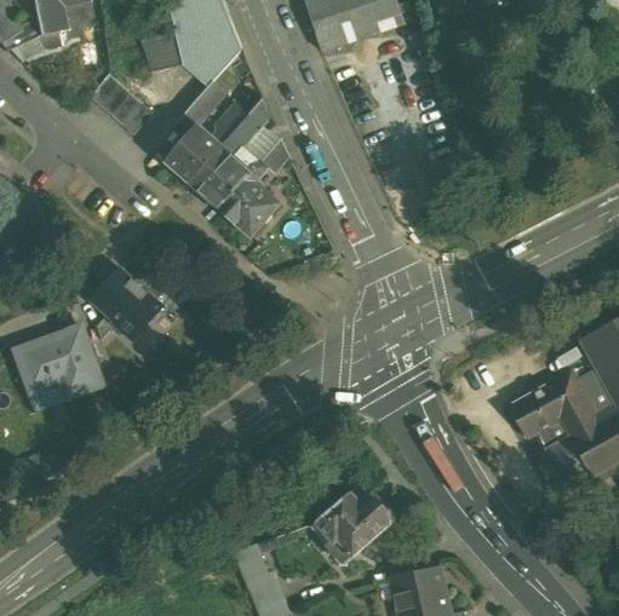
[(0,0),(0,42),(12,33),(18,29),(16,23),(5,0),(0,0)]
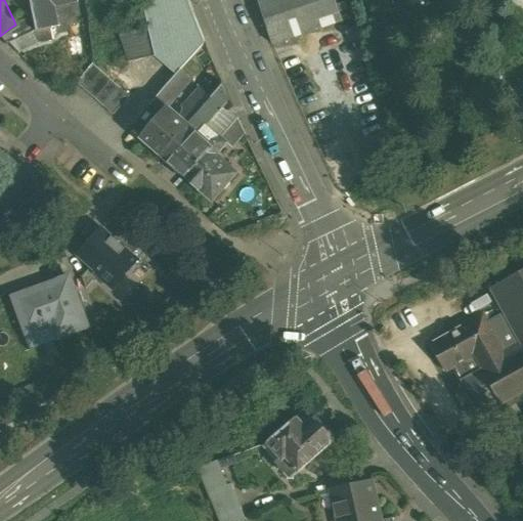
[(27,0),(30,14),(33,28),(51,24),(48,4),(67,0),(27,0)]
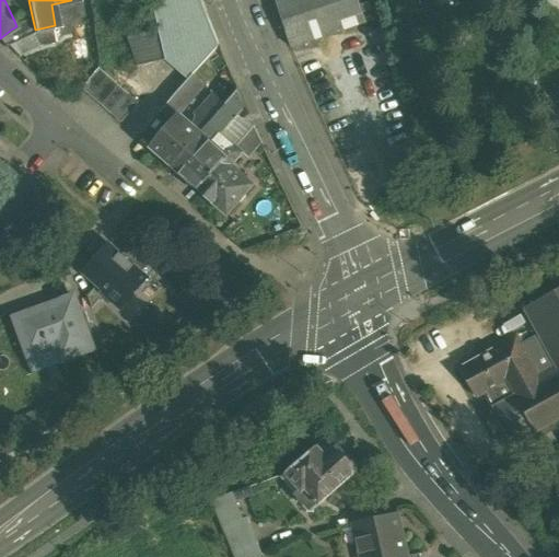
[(152,0),(158,28),(164,57),(187,77),(191,71),(217,45),(198,0),(152,0)]
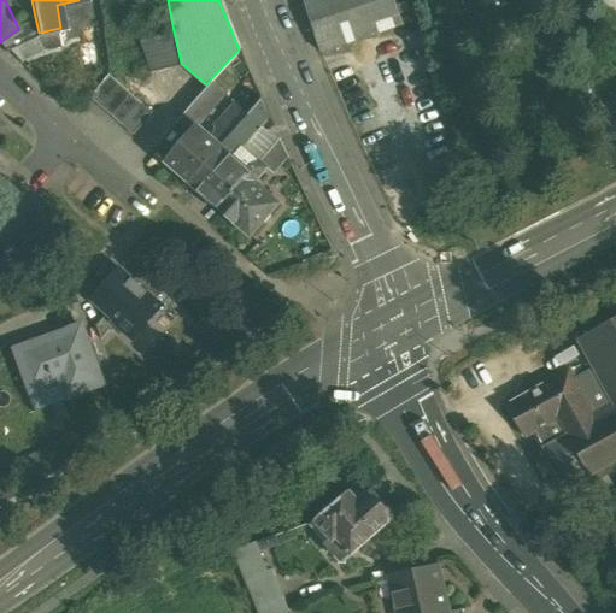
[(303,0),(320,49),(403,22),(394,0),(303,0)]
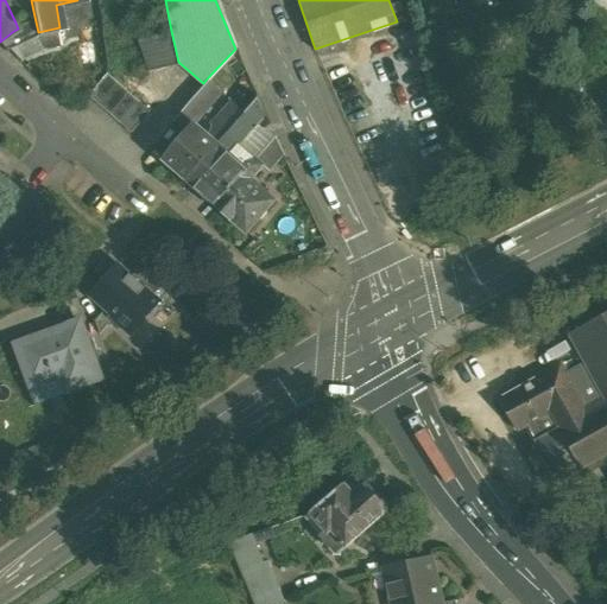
[(594,0),(602,23),(606,20),(606,0),(594,0)]
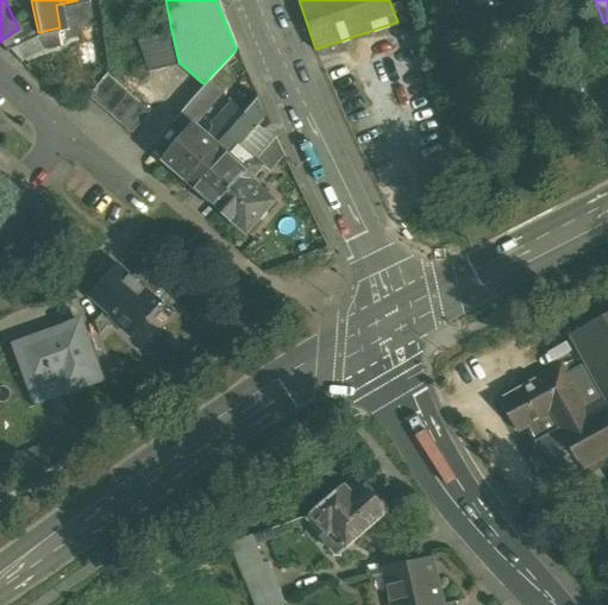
[(35,17),(16,23),(18,29),(12,32),(0,42),(4,49),(38,32),(35,17)]
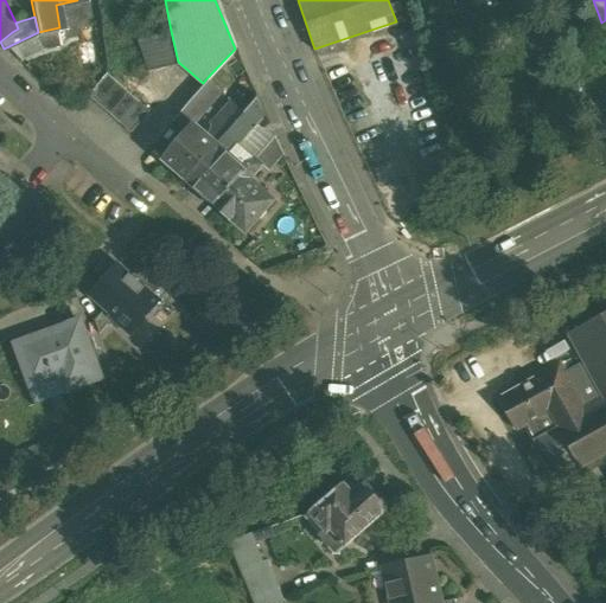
[(171,31),(138,37),(148,69),(178,62),(171,31)]
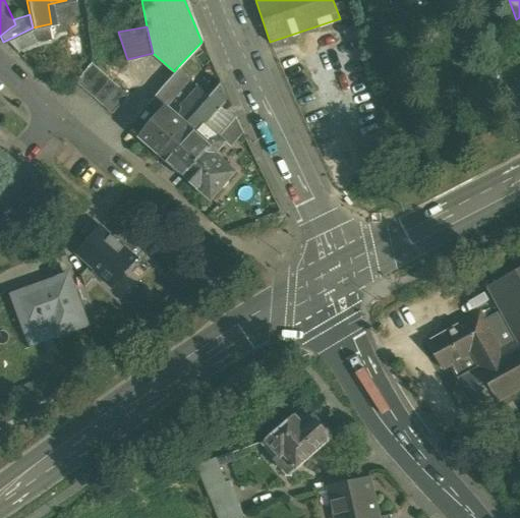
[(92,61),(75,79),(84,88),(101,69),(92,61)]
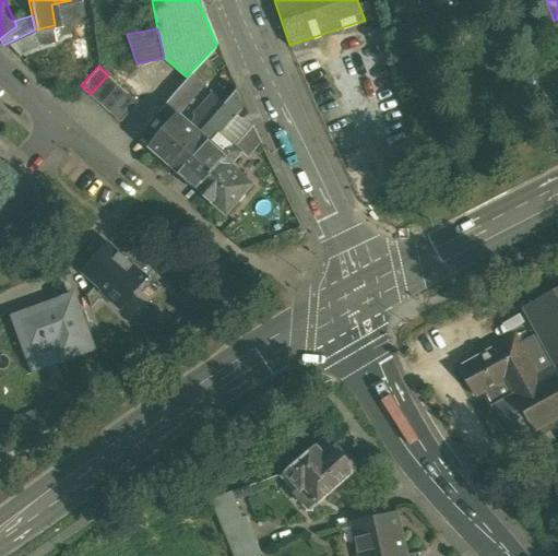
[(186,79),(159,109),(170,119),(177,111),(177,113),(203,82),(191,71),(187,77),(186,79)]
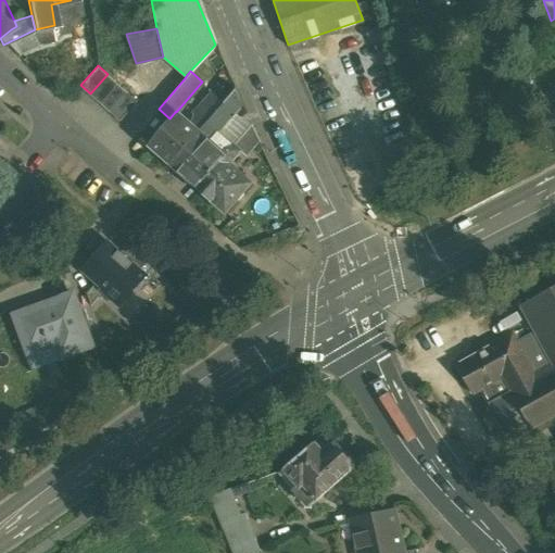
[(108,74),(90,93),(100,102),(117,82),(108,74)]
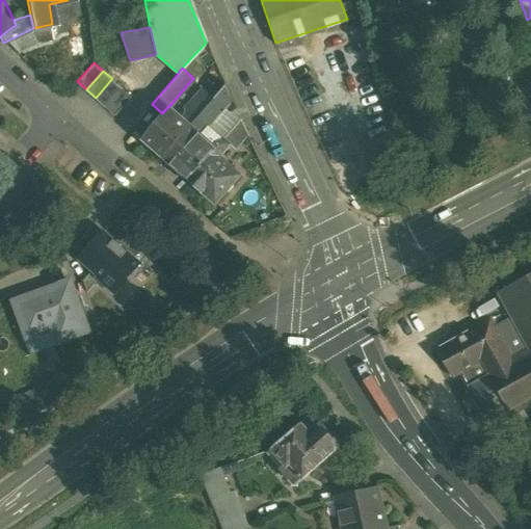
[(112,78),(96,98),(105,106),(122,86),(112,78)]
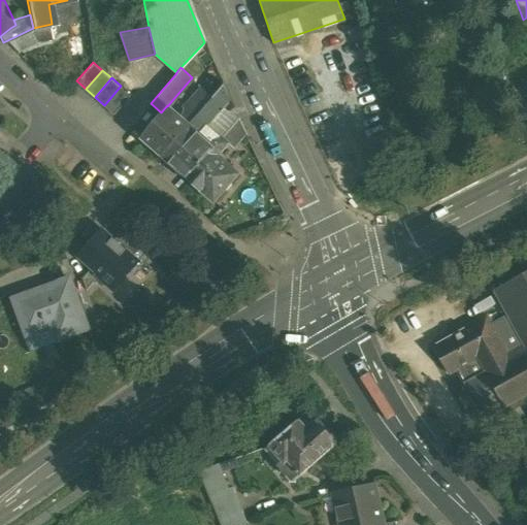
[(121,86),(104,105),(112,113),(130,94),(121,86)]
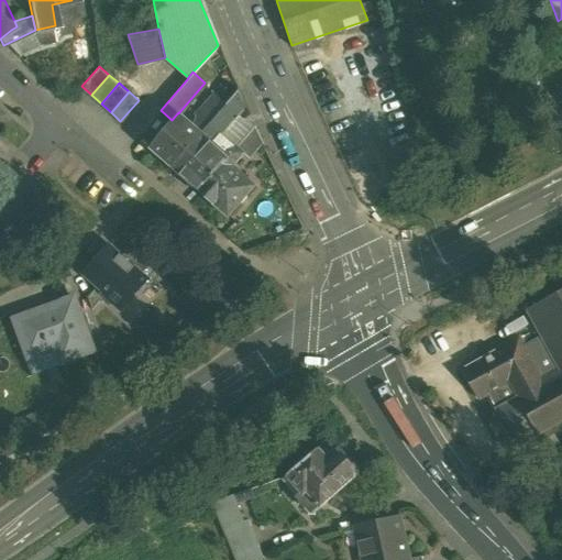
[(172,165),(227,103),(226,102),(215,92),(196,114),(191,124),(178,113),(178,112),(172,120),(150,146),(172,165)]
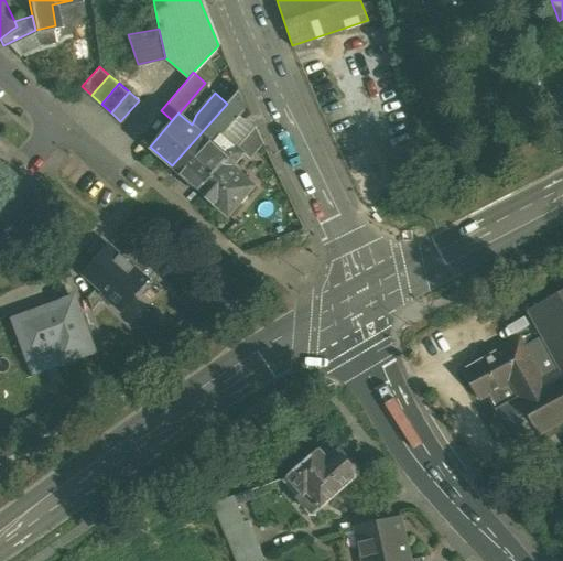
[(216,144),(210,140),(215,135),(219,136),(245,106),(233,94),(226,103),(227,104),(172,165),(198,189),(228,155),(236,148),(223,137),(216,144)]
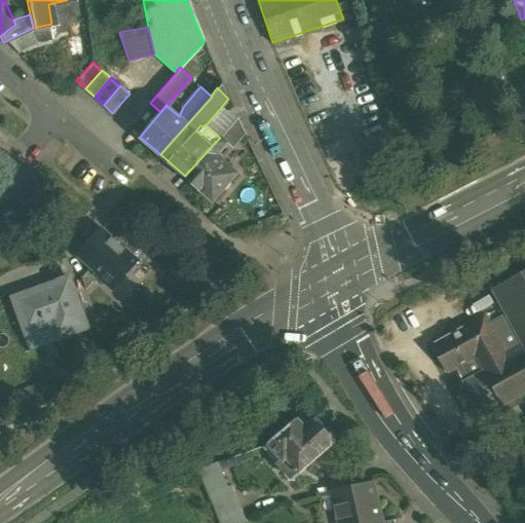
[(220,138),(213,145),(185,176),(213,199),(237,172),(217,154),(228,142),(232,145),(241,135),(230,125),(220,138)]
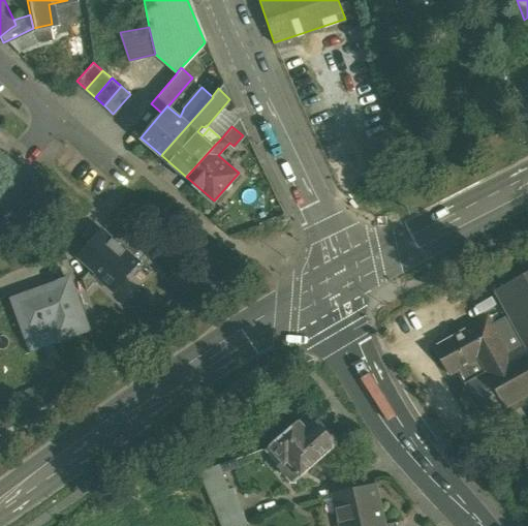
[(115,286),(137,259),(132,255),(114,239),(102,229),(80,255),(92,266),(100,274),(115,286)]
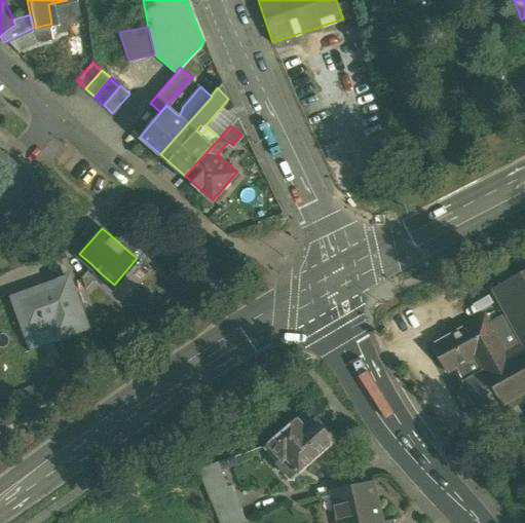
[(121,228),(113,237),(132,254),(140,245),(121,228)]
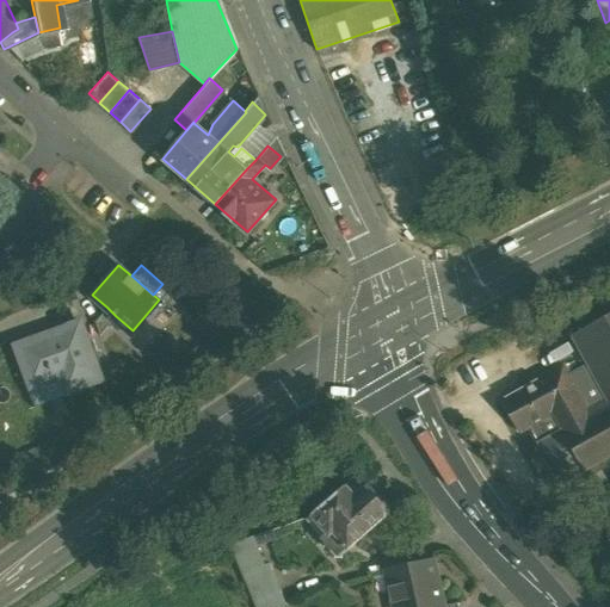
[(116,316),(106,307),(94,321),(100,334),(116,316)]
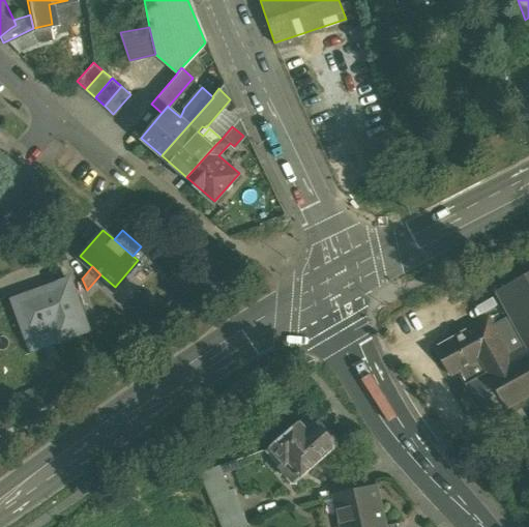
[(528,270),(497,288),(511,315),(494,324),(508,350),(528,338),(528,270)]
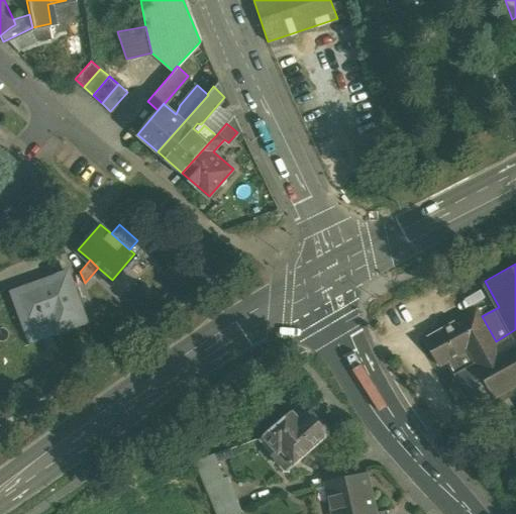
[(67,270),(11,291),(22,326),(60,312),(65,326),(84,319),(67,270)]
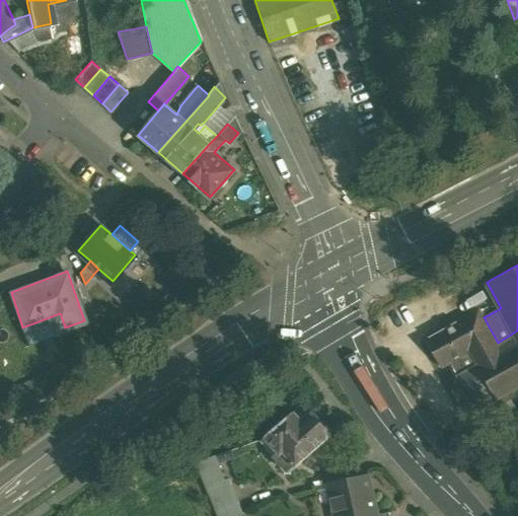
[(517,330),(498,343),(484,317),(477,308),(425,338),(440,365),(452,359),(468,350),(495,396),(517,383),(517,330)]
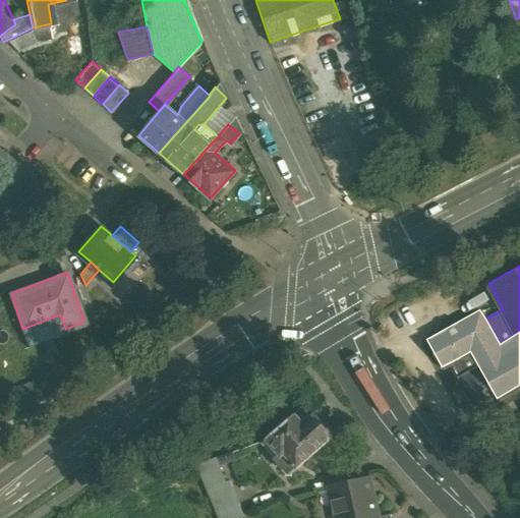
[(497,398),(470,351),(454,360),(462,375),(459,377),(455,392),(462,404),(477,409),(497,398)]
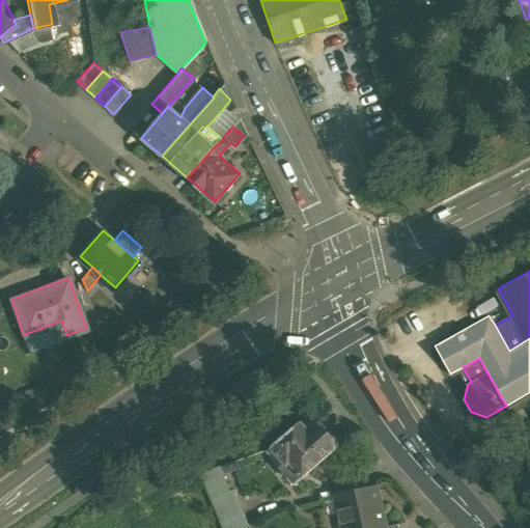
[(306,416),(272,445),(285,462),(283,464),(283,471),(290,479),(297,479),(330,450),(332,451),(337,447),(337,441),(333,437),(330,436),(317,422),(314,425),(306,416)]
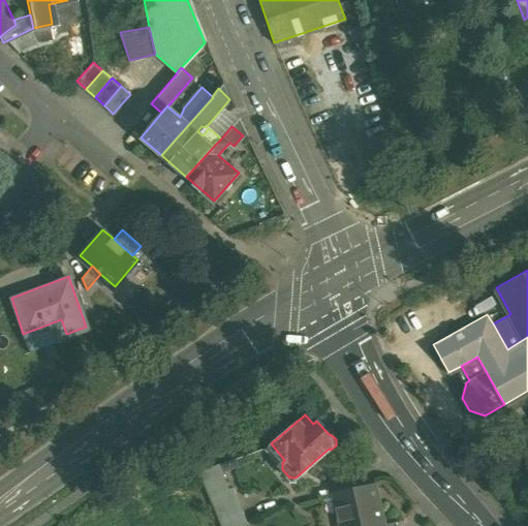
[(374,484),(334,493),(341,525),(375,525),(383,524),(383,523),(378,503),(376,504),(372,487),(374,487),(374,484)]
